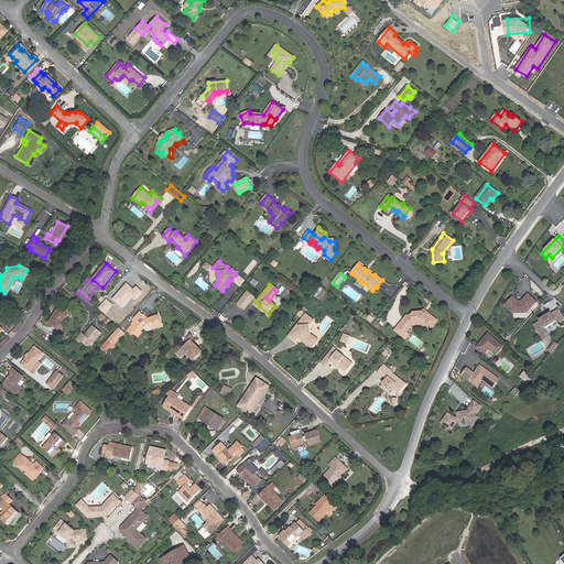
[(255,296),(247,290),(240,297),(248,304),(255,296)]
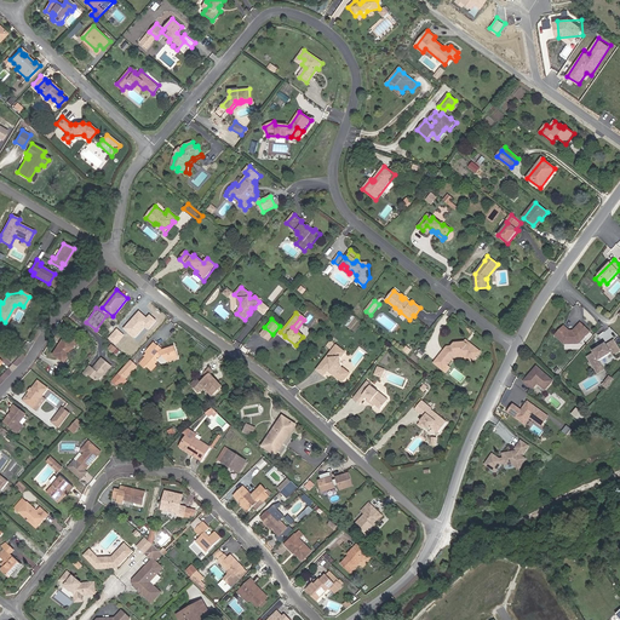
[(569,332),(563,327),(556,336),(564,344),(579,344),(590,332),(580,323),(573,332),(569,332)]
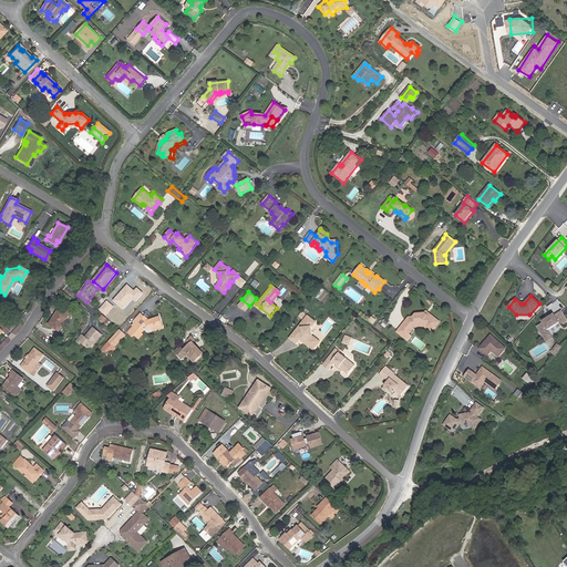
[(245,311),(249,306),(241,299),(237,305),(245,311)]
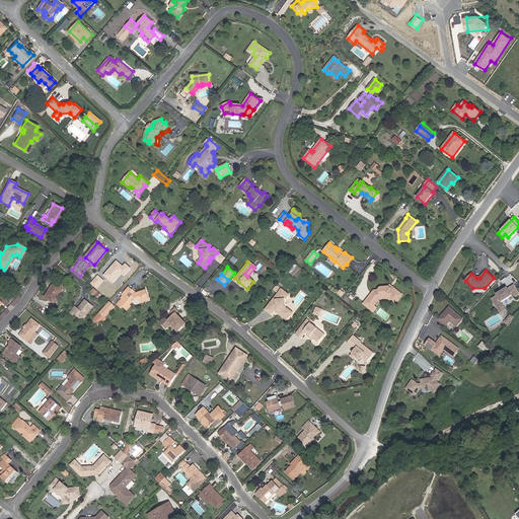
[(57,283),(64,288),(68,282),(60,278),(57,283)]
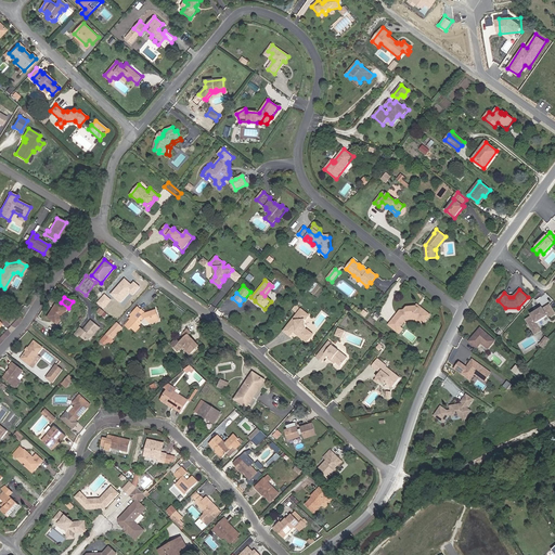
[(64,317),(68,308),(61,302),(55,310),(54,309),(49,318),(56,323),(62,314),(64,317)]
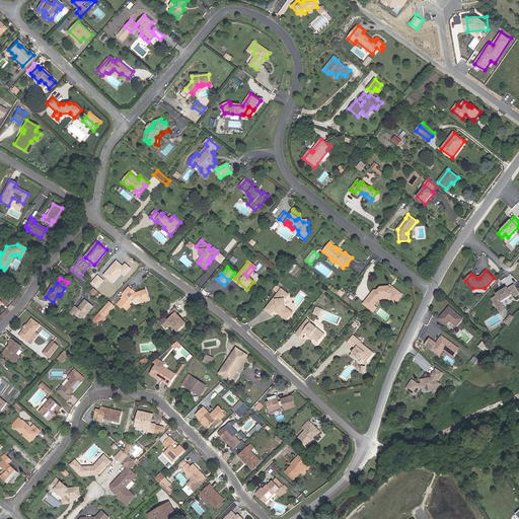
[(497,294),(498,295),(492,299),(498,309),(504,305),(502,302),(512,296),(514,298),(518,295),(518,292),(514,285),(508,289),(507,287),(503,290),(504,291),(502,292),(501,291),(497,294)]
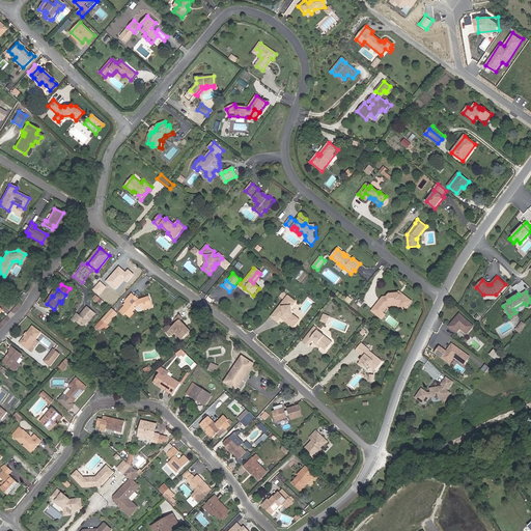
[(131,317),(135,313),(134,311),(136,309),(140,306),(142,308),(151,305),(149,298),(140,301),(133,294),(126,302),(127,303),(124,305),(126,306),(120,312),(124,315),(127,314),(131,317)]
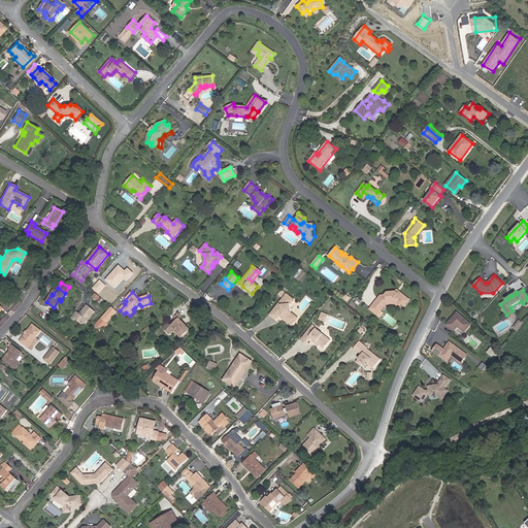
[(403,307),(409,300),(399,292),(398,294),(395,292),(388,292),(385,295),(381,295),(373,305),(381,311),(386,304),(398,303),(403,307)]
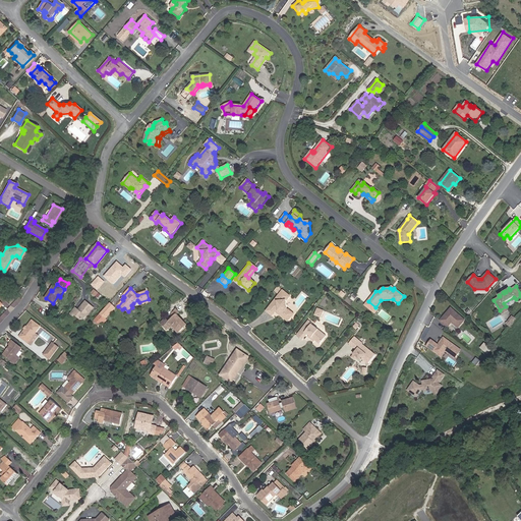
[(272,315),(276,311),(277,309),(282,313),(280,315),(288,322),(291,317),(288,315),(291,311),(287,308),(286,300),(287,299),(288,299),(290,297),(289,295),(284,291),(282,291),(266,311),(272,315)]
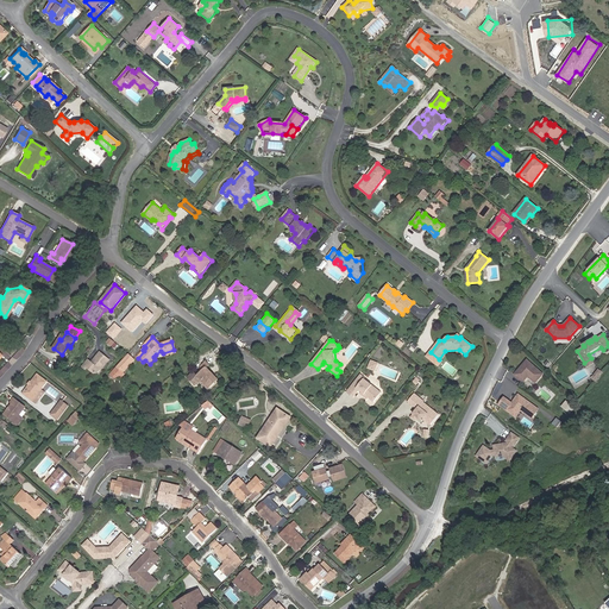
[(101,370),(110,359),(100,351),(92,362),(89,359),(82,366),(87,370),(88,368),(94,374),(98,374),(101,369),(101,370)]
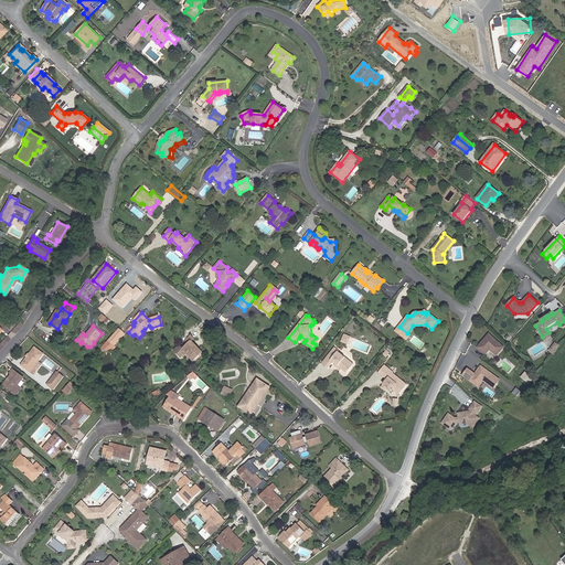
[(114,344),(125,333),(119,328),(102,348),(106,351),(112,352),(116,347),(114,344)]
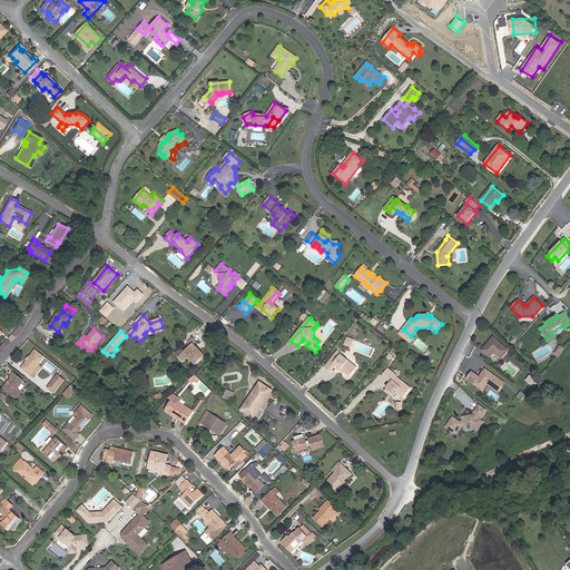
[(509,350),(493,336),(490,341),(491,342),(489,344),(487,344),(481,351),(487,355),(489,353),(494,353),(501,359),(509,350)]
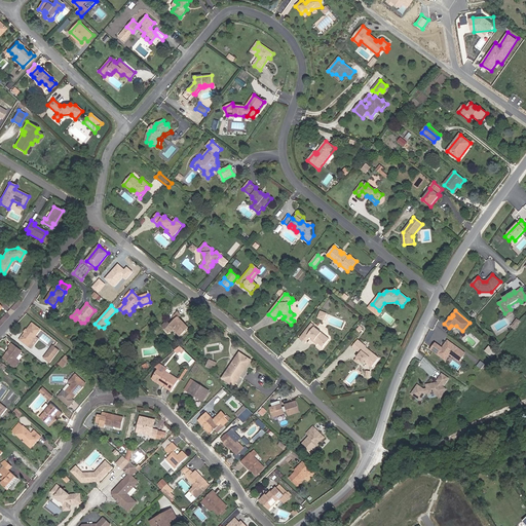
[(181,336),(189,328),(179,317),(181,315),(178,312),(173,317),(176,321),(171,325),(167,322),(162,327),(170,333),(174,329),(181,336)]
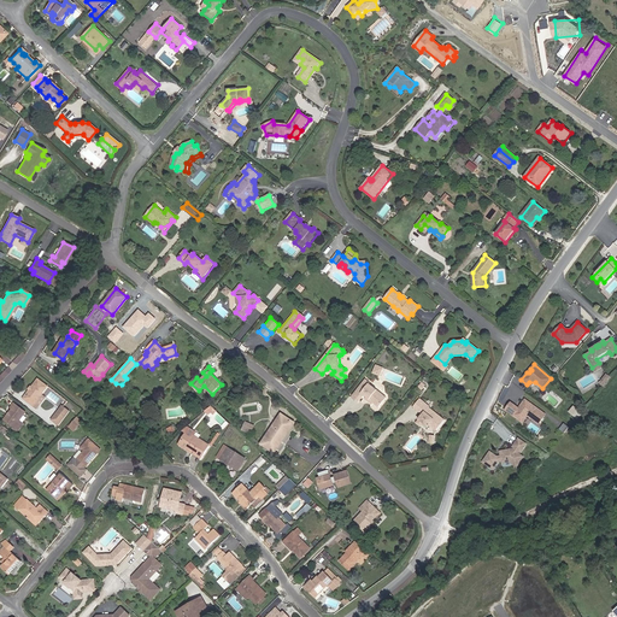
[(611,377),(607,375),(601,383),(604,386),(611,377)]
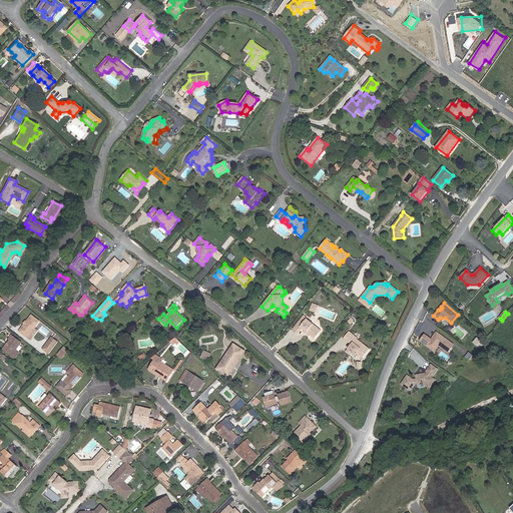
[(30,335),(40,322),(32,315),(26,322),(24,325),(21,329),(22,330),(20,333),(26,338),(29,334),(30,335)]
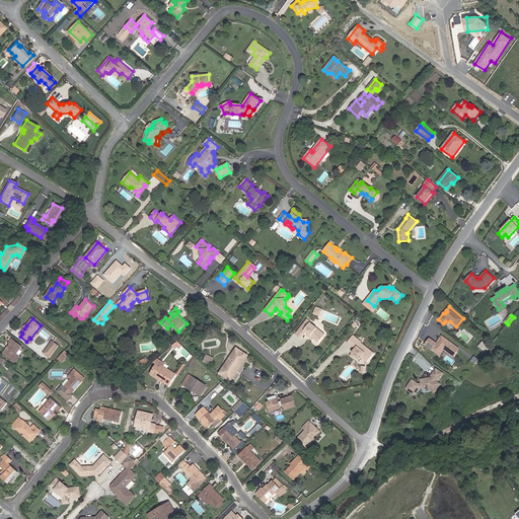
[(301,339),(306,332),(308,335),(310,337),(309,338),(313,341),(314,340),(318,343),(325,335),(310,323),(311,322),(307,319),(295,335),(301,339)]
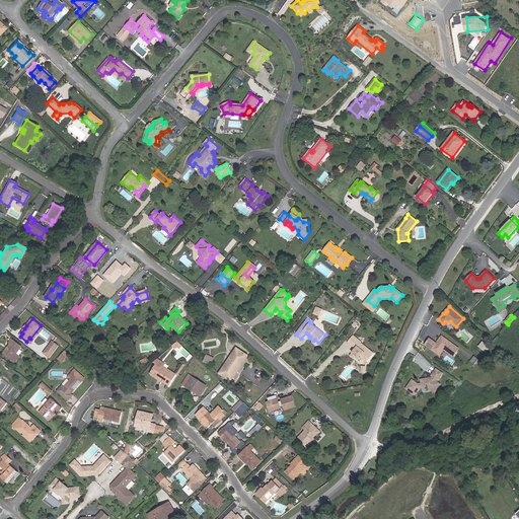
[(367,363),(374,353),(361,343),(362,342),(354,335),(348,343),(356,349),(350,356),(354,359),(357,356),(360,359),(361,358),(367,363)]
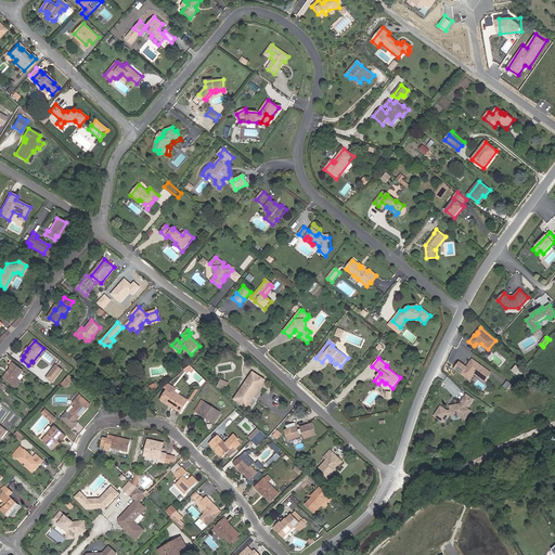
[(491,374),(473,360),(468,365),(468,368),(467,369),(466,369),(460,363),(454,370),(467,378),(469,375),(475,374),(485,382),(491,374)]
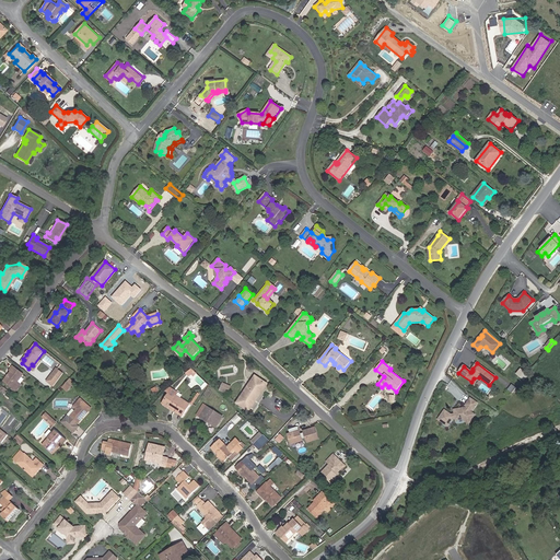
[(18,382),(24,374),(13,366),(10,371),(11,371),(3,381),(12,388),(12,389),(15,392),(21,384),(18,382)]
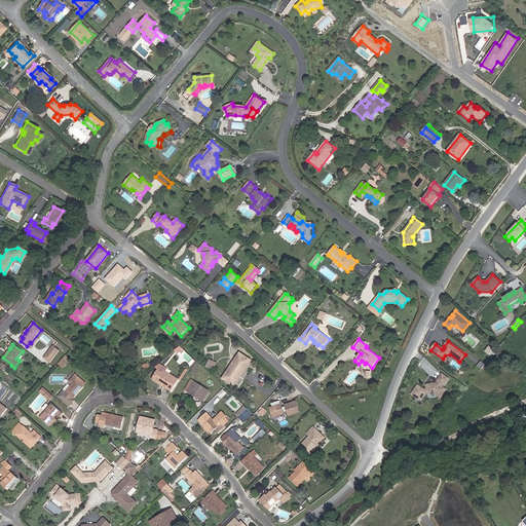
[(49,351),(43,358),(49,363),(60,351),(54,347),(50,352),(49,351)]
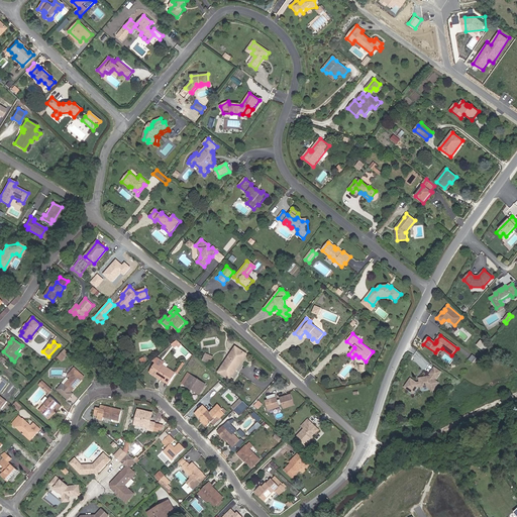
[(230,380),(246,354),(236,347),(219,373),(230,380)]
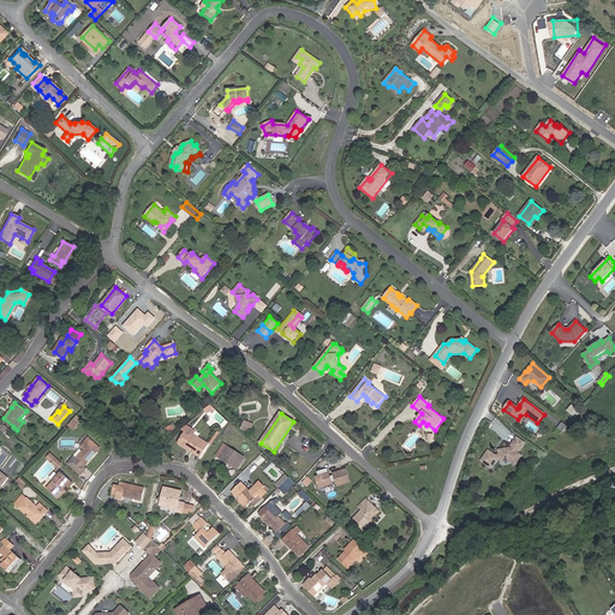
[(76,428),(82,421),(77,416),(70,423),(76,428)]
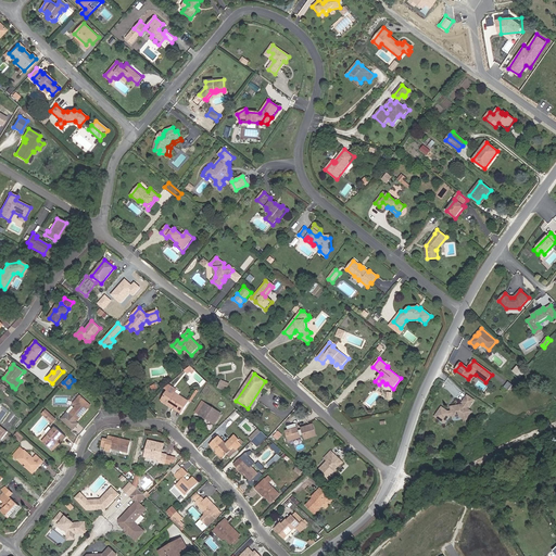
[(251,411),(268,383),(265,381),(248,408),(251,411)]
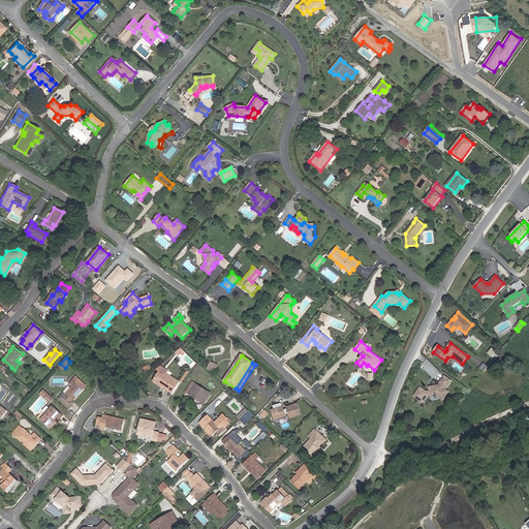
[(166,373),(167,370),(162,367),(160,371),(159,372),(164,375),(166,373)]
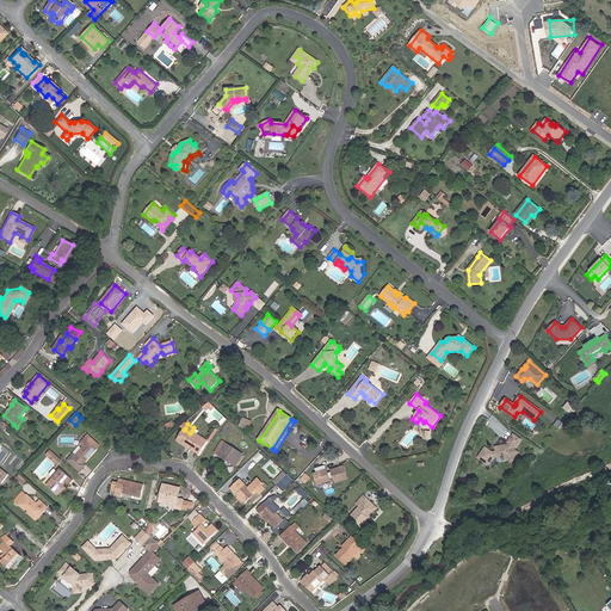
[(210,443),(218,430),(216,429),(208,442),(210,443)]
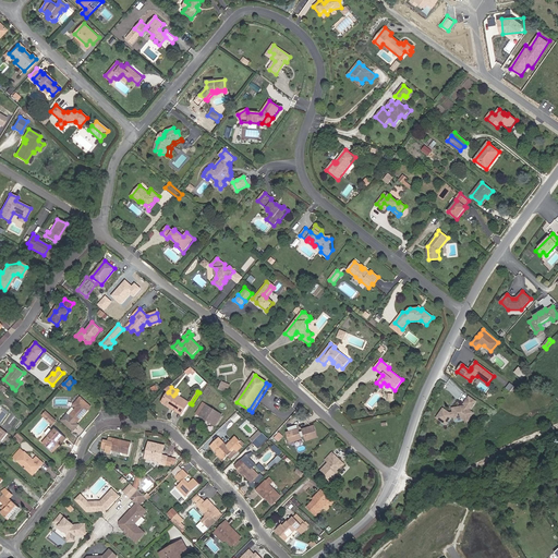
[(183,413),(190,403),(176,393),(173,396),(168,392),(162,402),(170,408),(171,405),(183,413)]
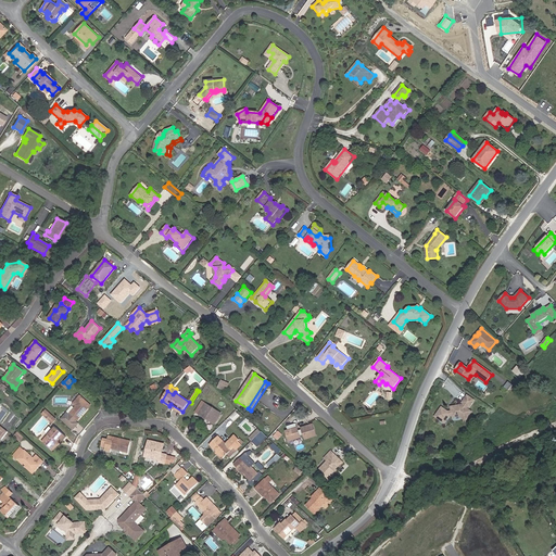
[(73,404),(76,406),(68,415),(66,413),(61,420),(67,427),(74,419),(76,421),(90,405),(80,396),(73,404)]
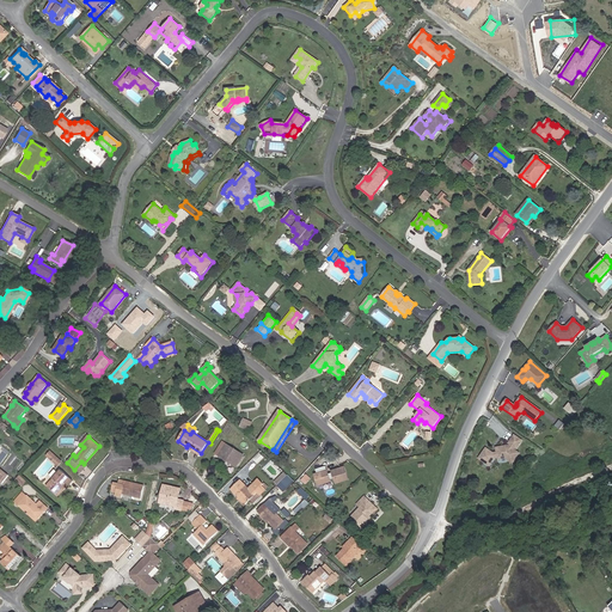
[(519,453),(513,450),(515,447),(516,448),(521,441),(515,436),(509,444),(510,444),(509,446),(508,446),(499,447),(497,450),(497,453),(493,453),(487,448),(479,458),(487,464),(490,463),(494,458),(497,457),(500,457),(500,459),(506,458),(510,461),(513,460),(519,453)]
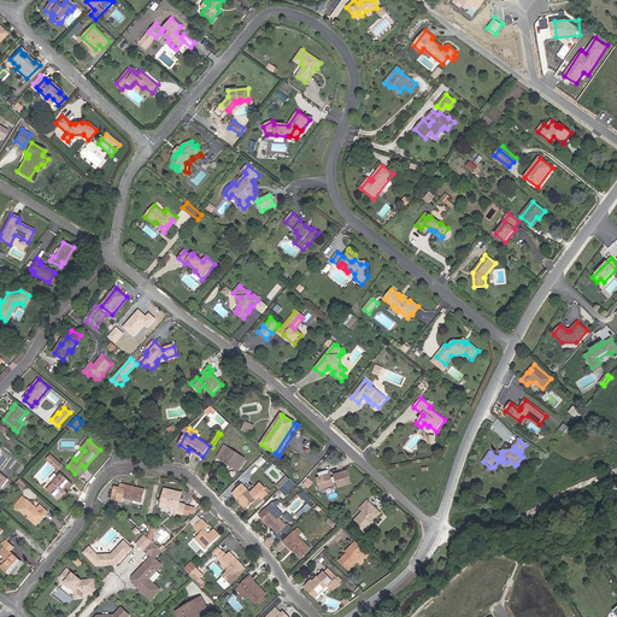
[(240,469),(246,459),(224,445),(217,457),(233,466),(233,465),(240,469)]
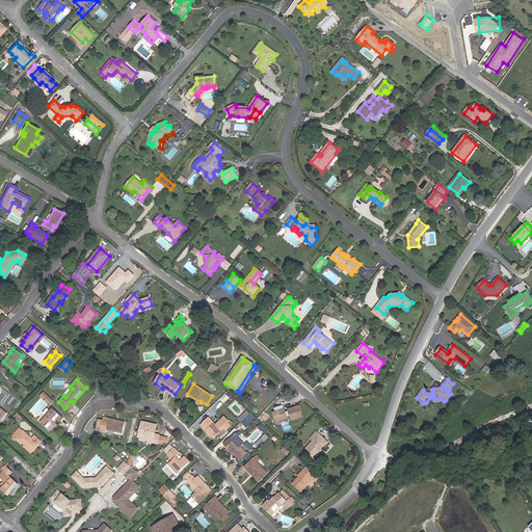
[(175,394),(163,387),(162,389),(174,396),(175,394)]
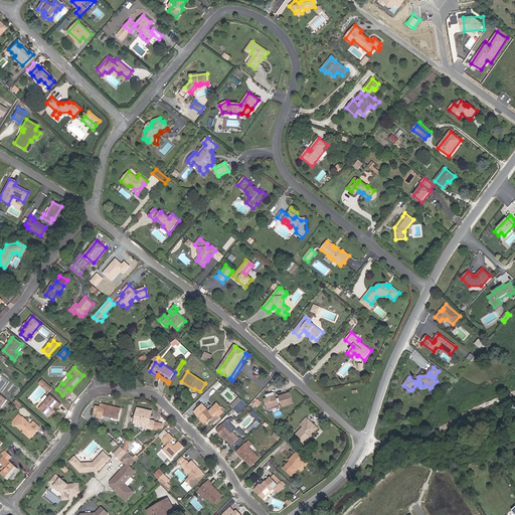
[(51,388),(42,380),(39,383),(48,391),(51,388)]
